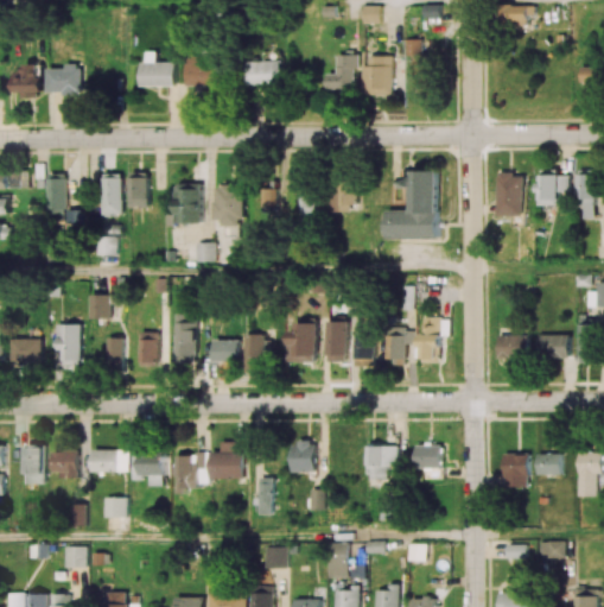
[(534,6),(502,5),(502,24),(528,25),(528,14),(534,14),(534,6)]
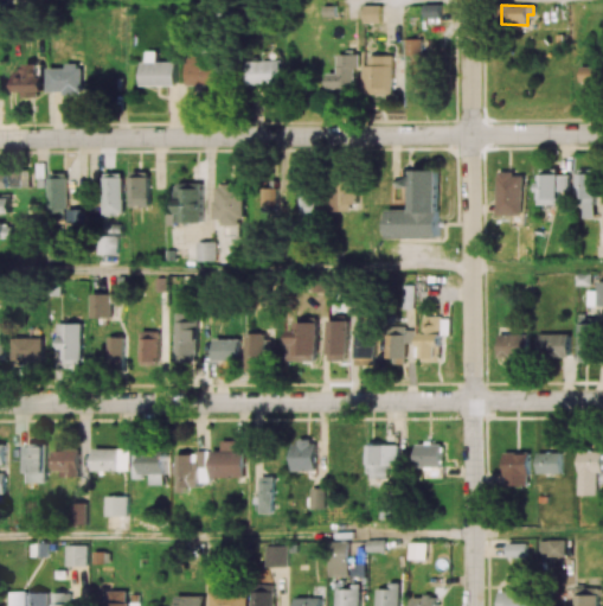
[(379,6),(363,6),(363,24),(379,24),(379,6)]
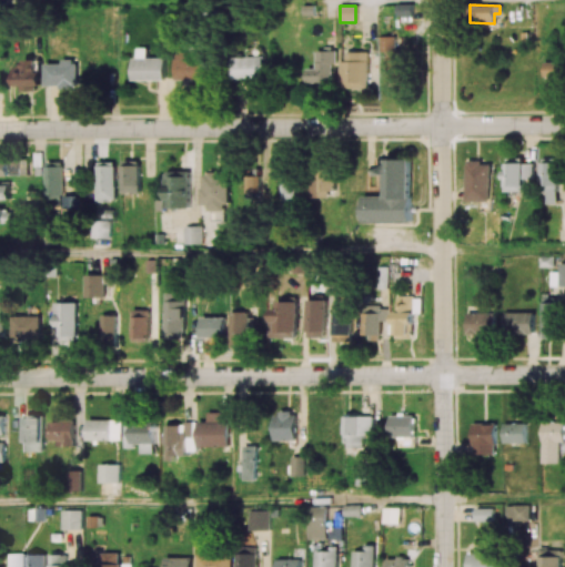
[(396,8),(380,8),(383,87),(400,85),(396,8)]
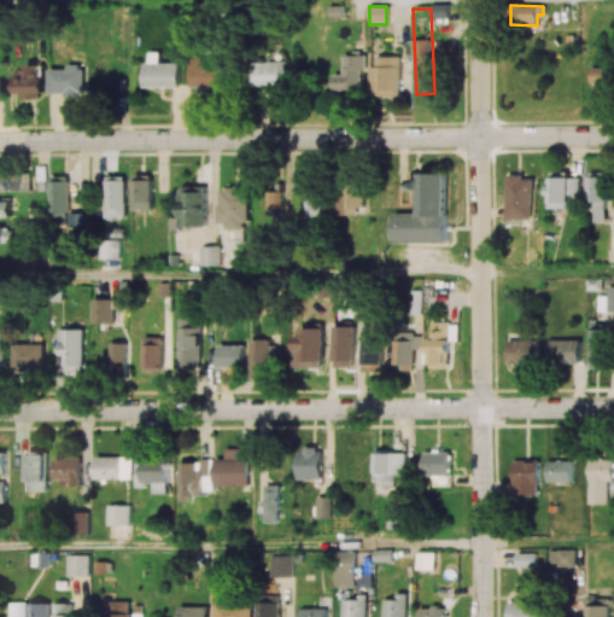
[(142,87),(176,88),(176,64),(158,63),(158,53),(147,53),(147,63),(144,63),(142,87)]
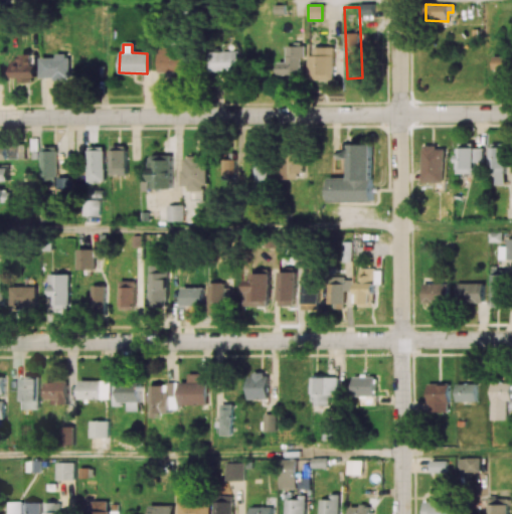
[(285,47),(286,62),(278,62),(278,75),(287,75),(287,80),(302,79),(301,46),(285,47)]
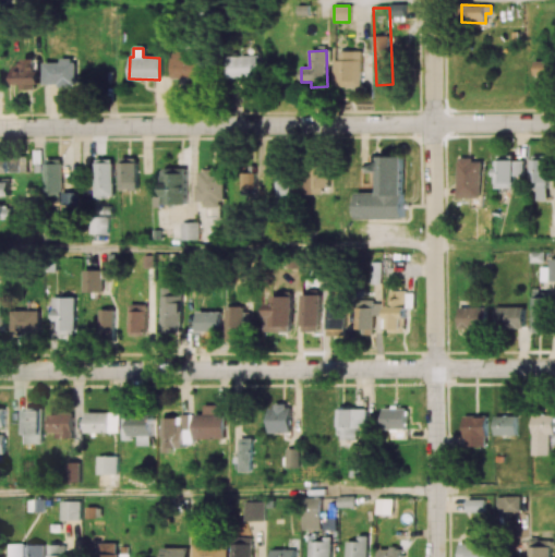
[(170,79),(201,80),(202,52),(171,51),(170,79)]
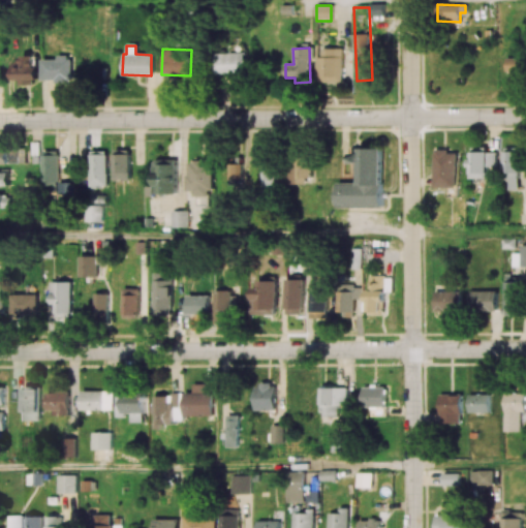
[(341,83),(341,49),(316,50),(317,83),(341,83)]
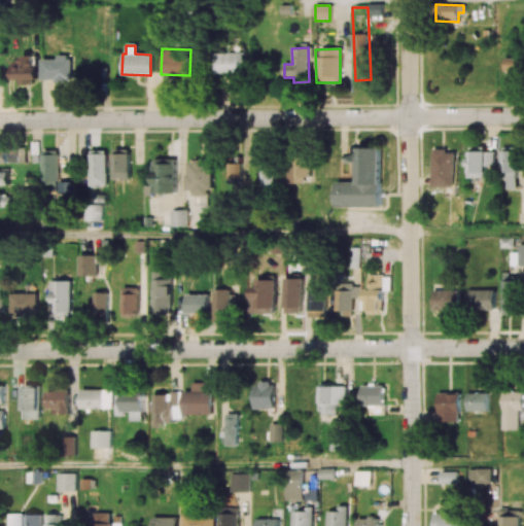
[(242,73),(241,53),(214,54),(214,74),(242,73)]
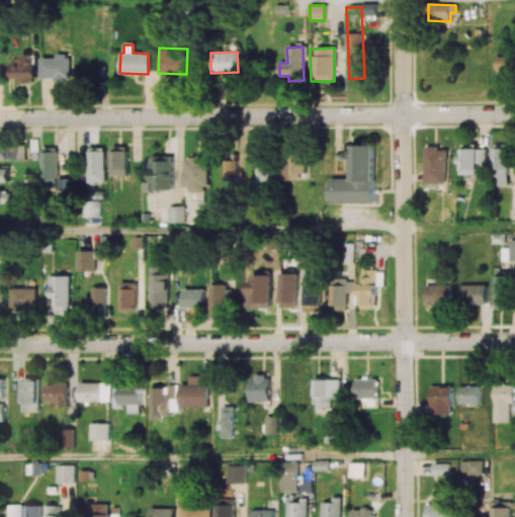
[(38,59),(38,80),(68,80),(68,55),(54,56),(54,59),(38,59)]
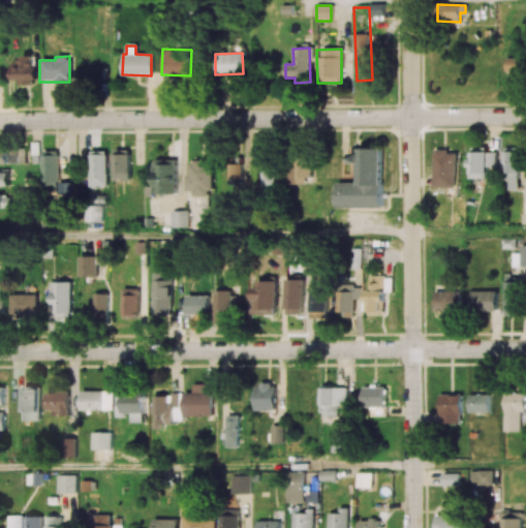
[(11,83),(35,83),(34,58),(10,58),(11,83)]
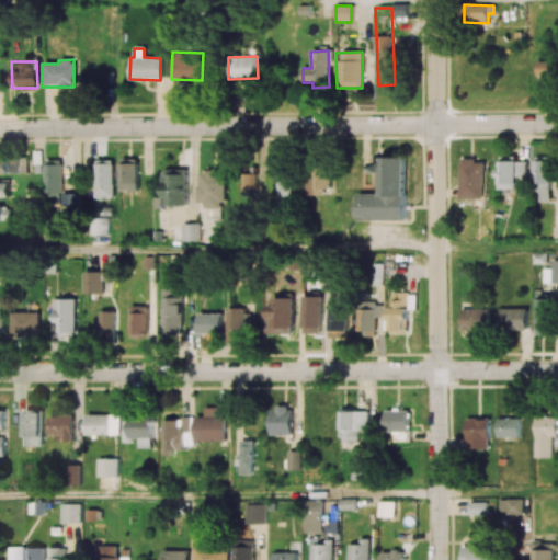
[(557,63),(534,61),(534,77),(557,78),(557,63)]
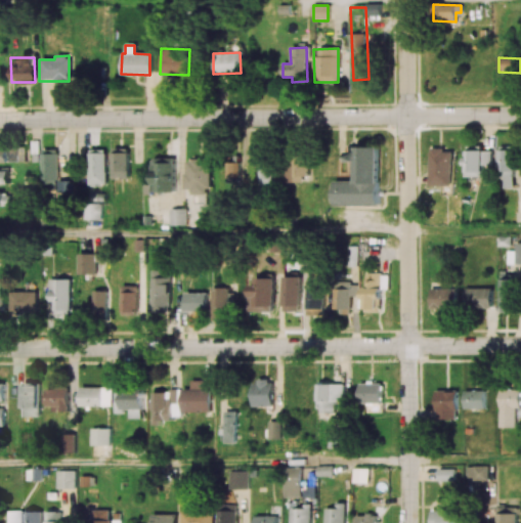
[(495,178),(502,178),(503,189),(512,189),(511,145),(494,146),(495,178)]
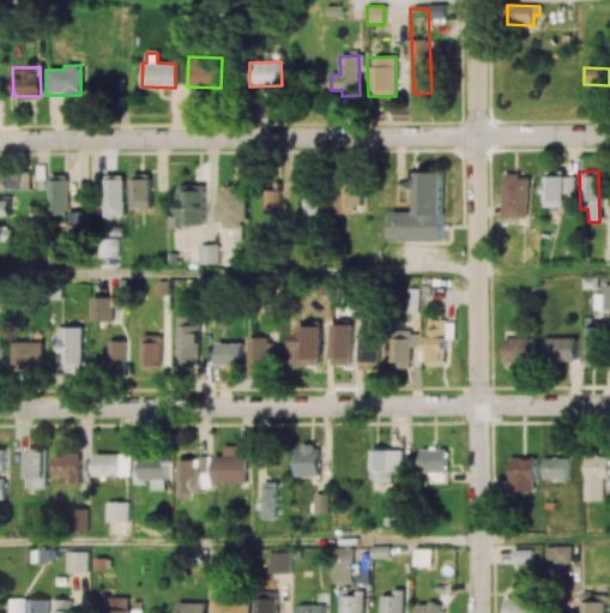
[(391,212),(391,239),(441,240),(442,173),(404,172),(404,190),(415,190),(415,212),(391,212)]
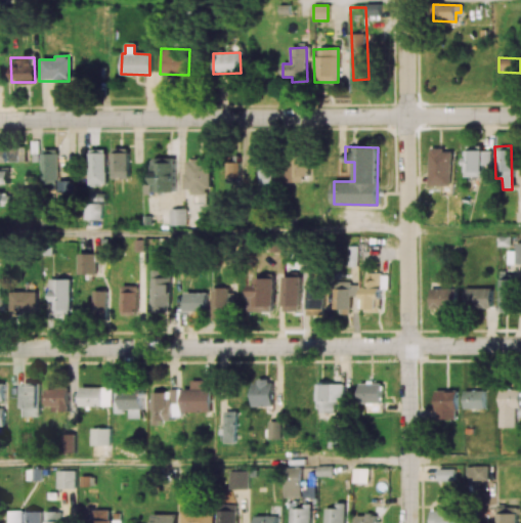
[(443,147),(428,147),(429,185),(452,185),(451,151),(443,153),(443,147)]
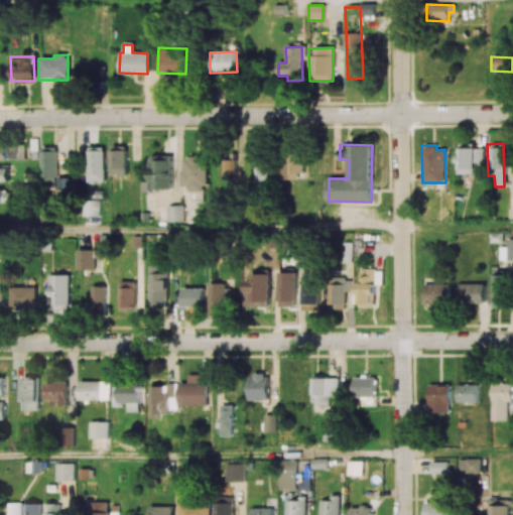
[(0,160),(15,160),(15,146),(0,146),(0,160)]
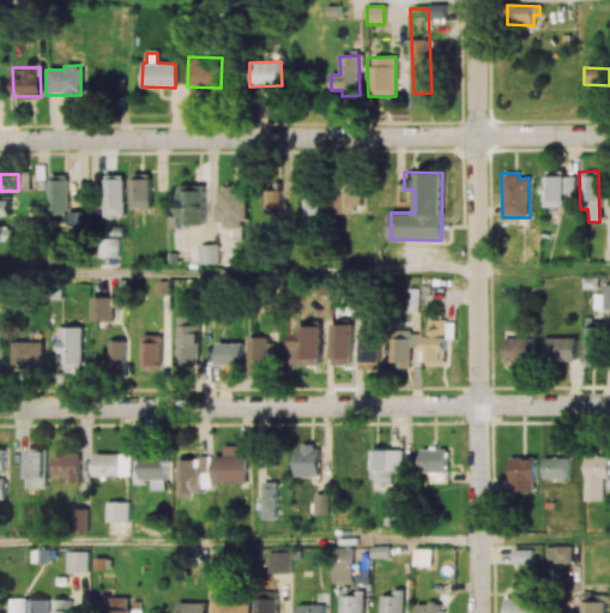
[(65,226),(64,174),(47,174),(48,227),(65,226)]
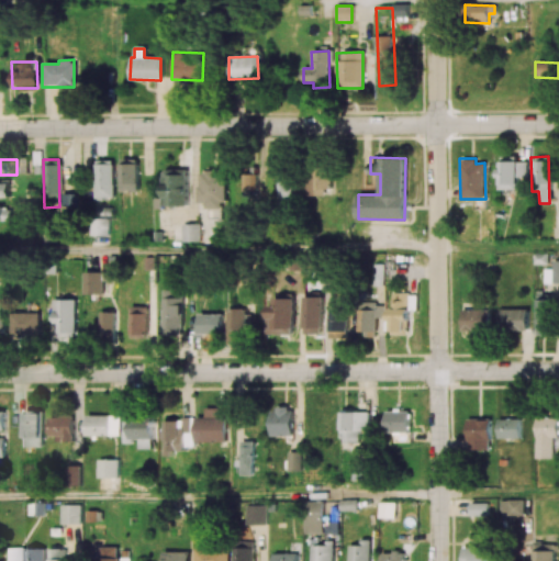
[(111,199),(111,160),(93,160),(92,199),(111,199)]
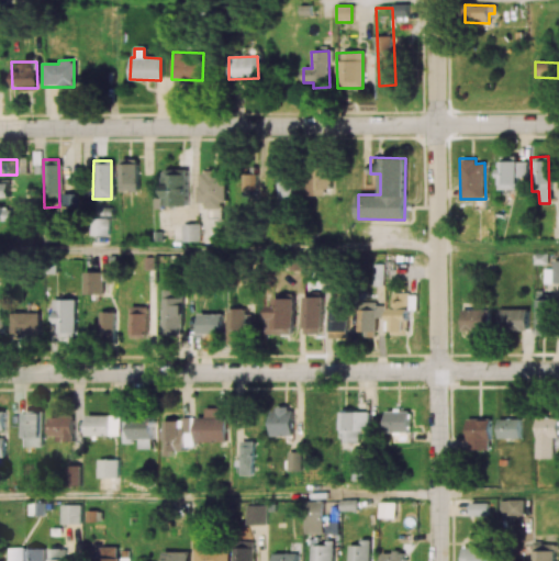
[(135,191),(135,160),(119,160),(119,191),(135,191)]
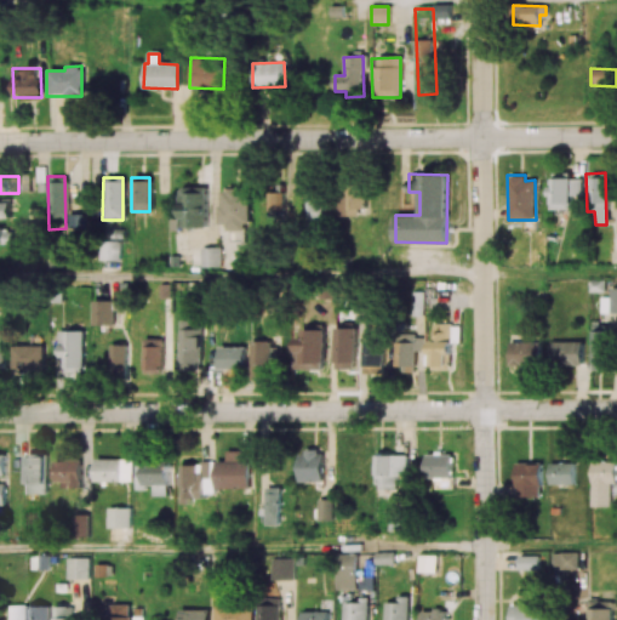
[(571,210),(570,197),(581,197),(581,178),(549,178),(549,210),(571,210)]
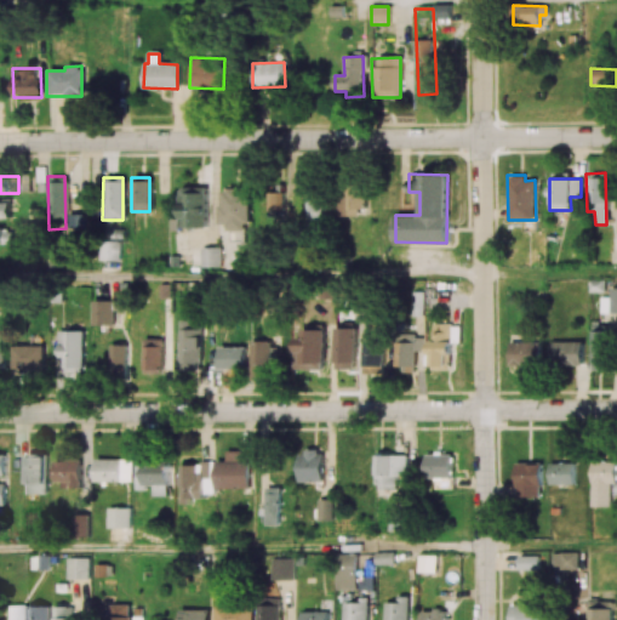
[(335,217),(361,216),(360,183),(335,185),(335,217)]
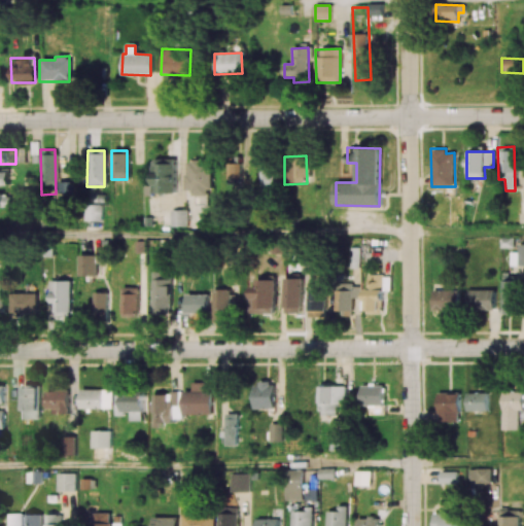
[(174,195),(173,160),(152,160),(152,185),(143,185),(143,195),(174,195)]
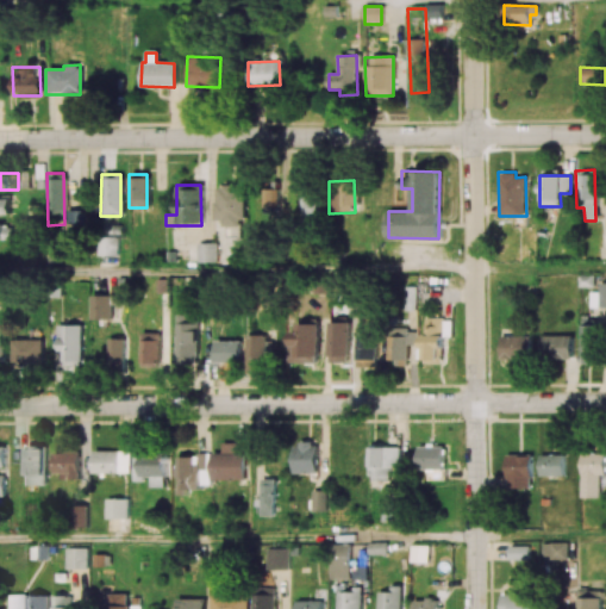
[(241,223),(242,186),(214,186),(214,223),(241,223)]
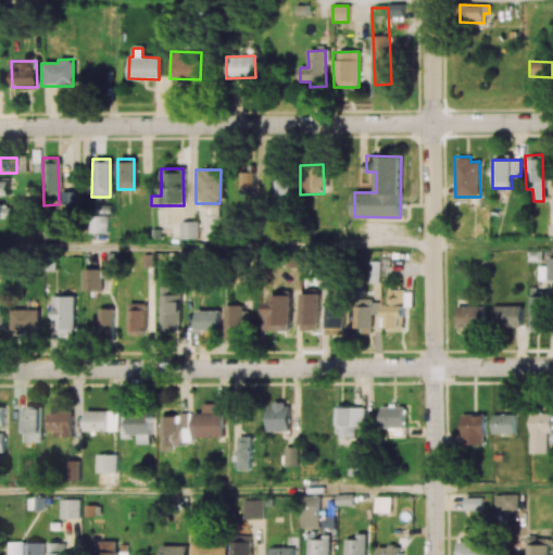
[(252,173),(240,173),(240,194),(252,194),(252,173)]
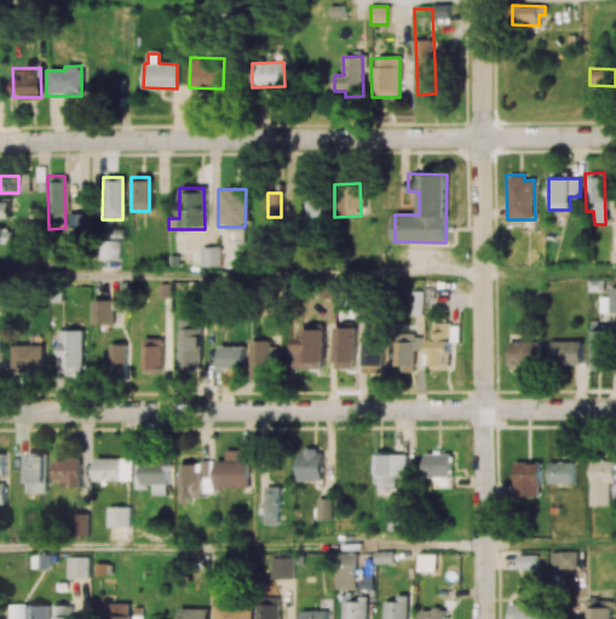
[(320,219),(320,193),(305,193),(304,218),(320,219)]
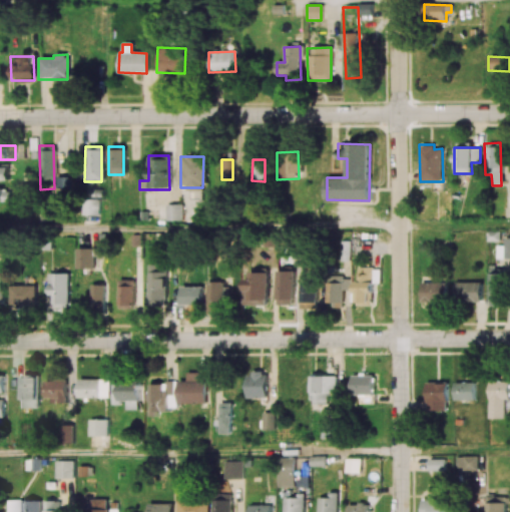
[(96,215),(96,202),(89,201),(88,214),(96,215)]
